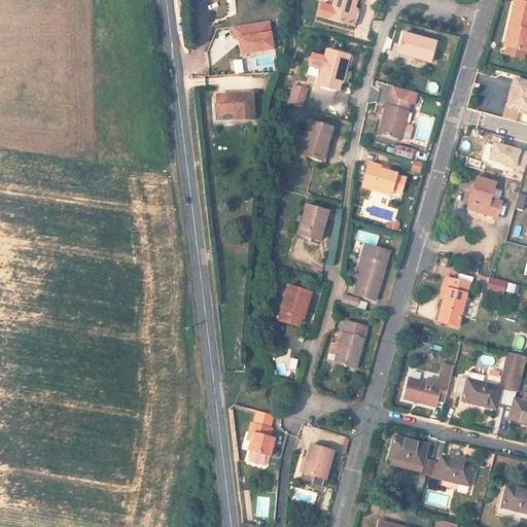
[(348,26),(353,9),(355,0),(334,0),(331,8),(320,5),(317,16),(328,20),(348,26)]
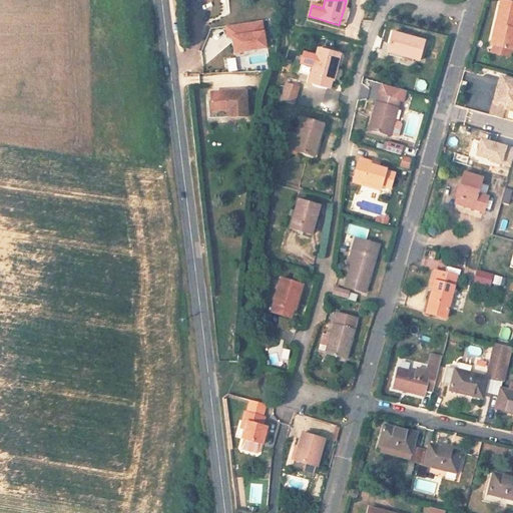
[(512,3),(501,1),(491,44),(512,49),(512,35),(511,35),(512,29),(512,28),(512,3)]
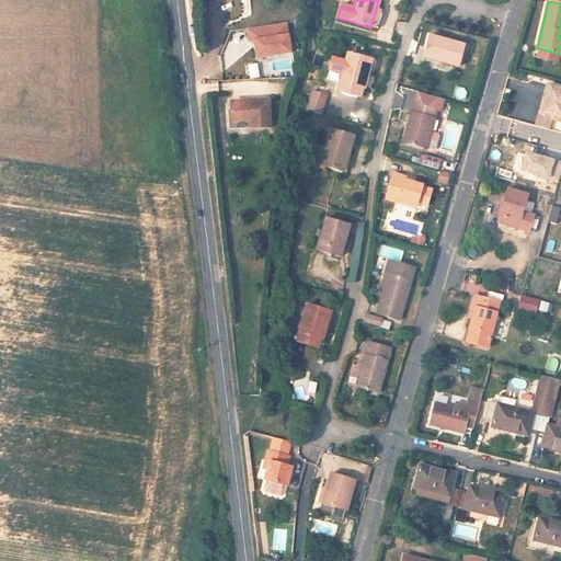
[(376,10),(370,27),(375,29),(379,11),(376,10)]
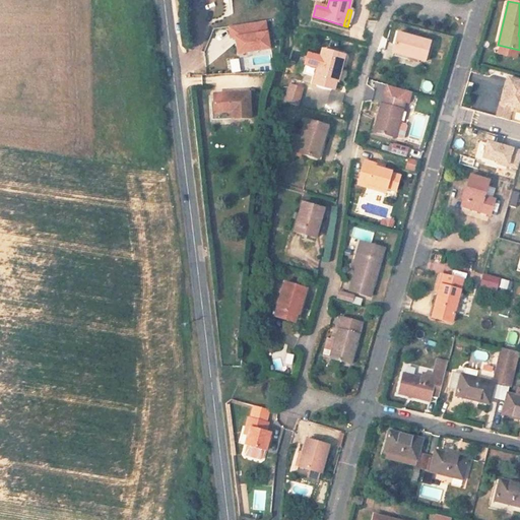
[(264,22),(228,25),(230,55),(266,53),(264,22)]
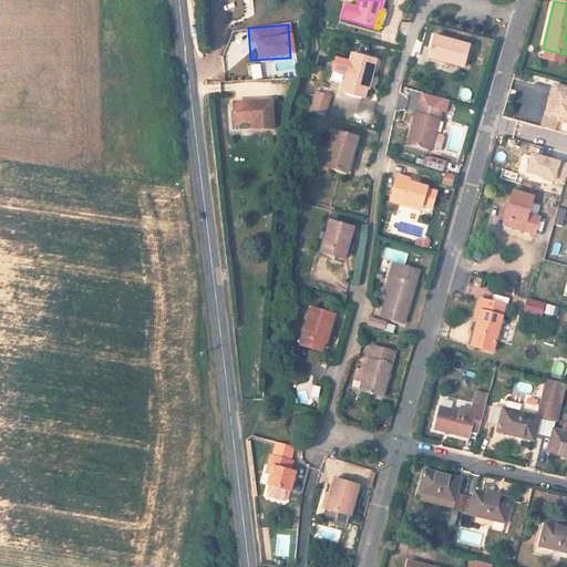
[(429,57),(430,57),(454,63),(471,69),(476,49),(434,37),(429,57)]
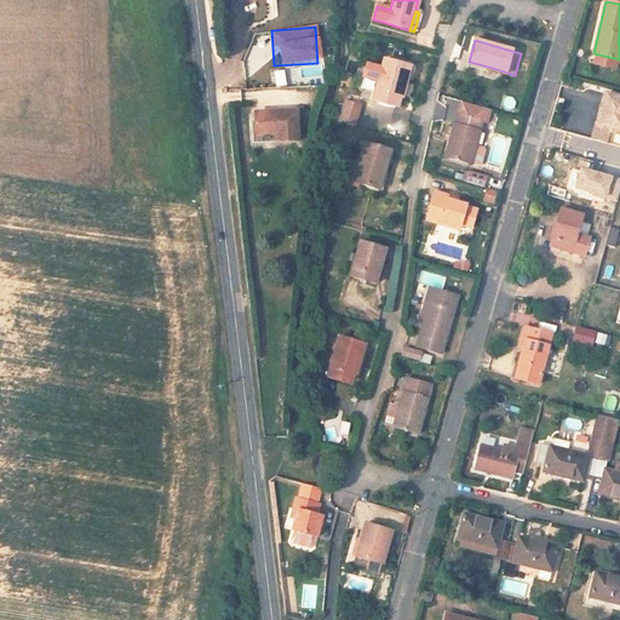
[(403,81),(407,82),(412,67),(384,59),(382,68),(375,92),(373,101),(396,108),(399,97),(403,81)]
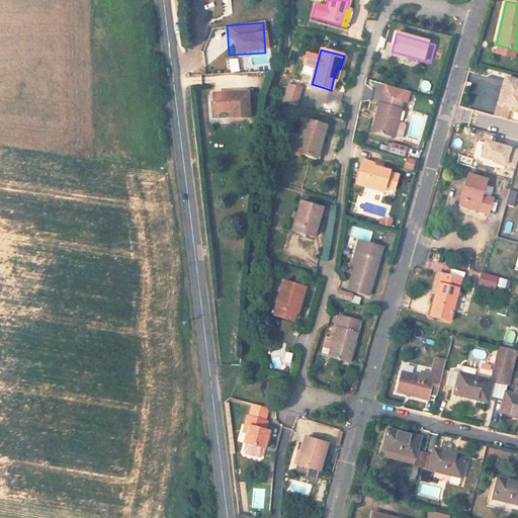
[(415,58),(393,52),(392,56),(414,62),(415,58)]
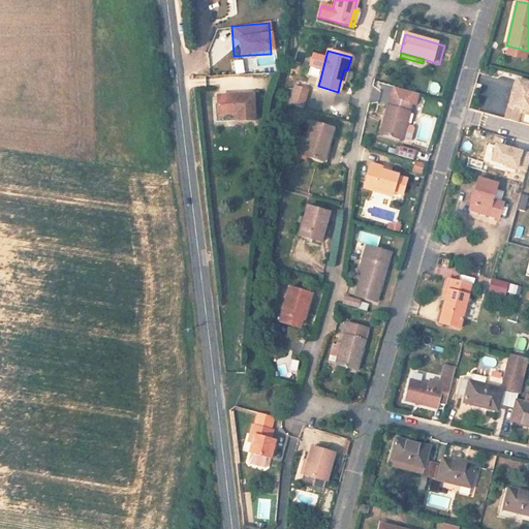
[(307,75),(320,79),(325,58),(313,55),(307,75)]
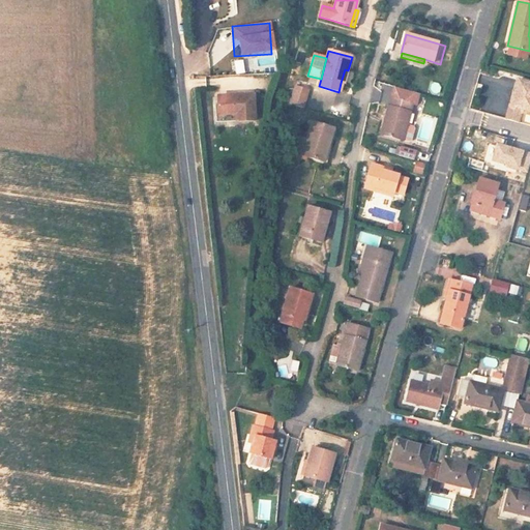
[(529,83),(518,81),(510,107),(509,106),(506,119),(518,122),(521,113),(529,115),(529,83)]
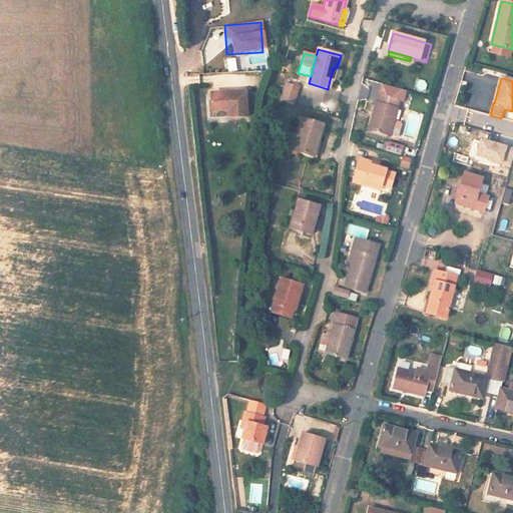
[(381,84),(378,94),(368,129),(389,135),(394,119),(399,100),(403,101),(406,91),(381,84)]
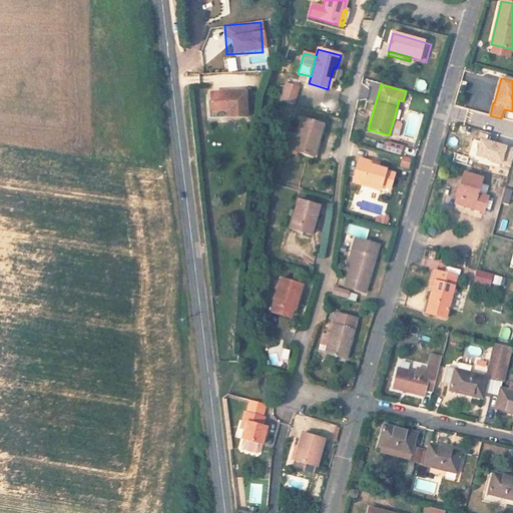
[(298,90),(285,86),(281,101),(294,104),(298,90)]
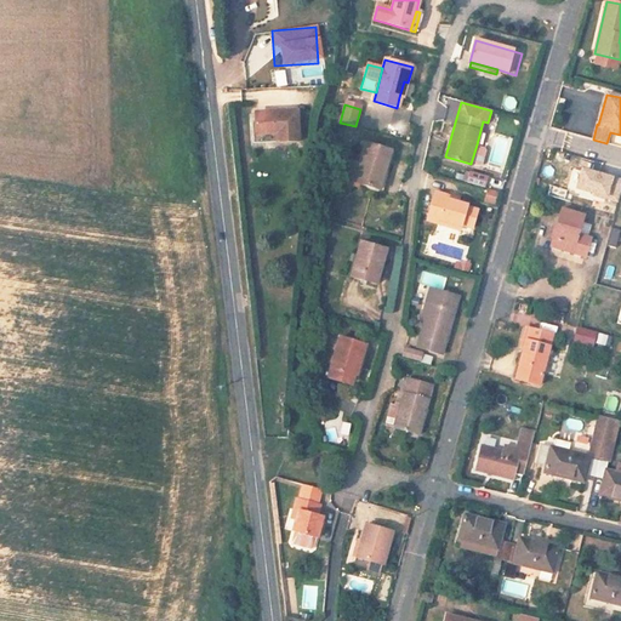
[(297,112),(255,113),(256,134),(277,134),(278,142),(298,141),(297,112)]
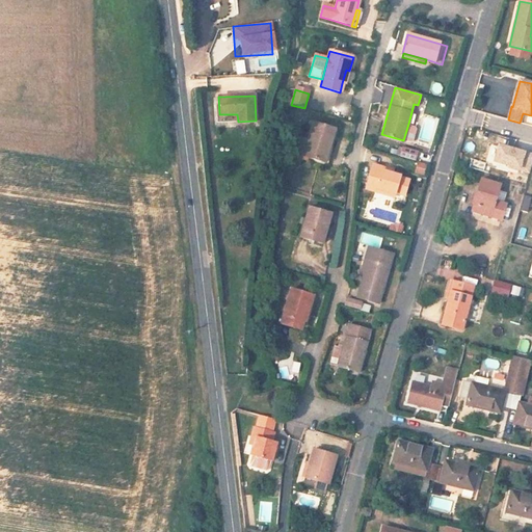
[(313,123),(308,140),(302,157),(325,163),(335,129),(313,123)]
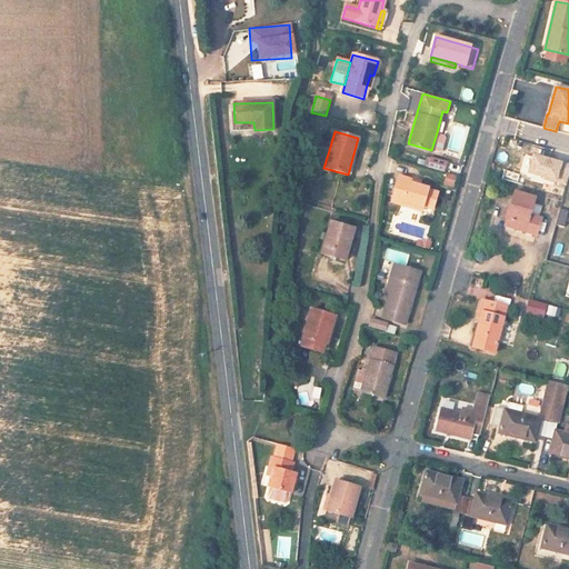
[(443,135),(437,132),(431,150),(439,152),(441,151),(445,138),(443,135)]
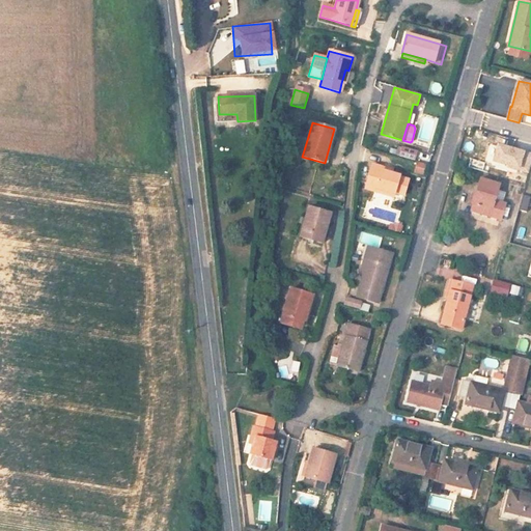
[(302,157),(307,140),(301,138),(296,155),(302,157)]
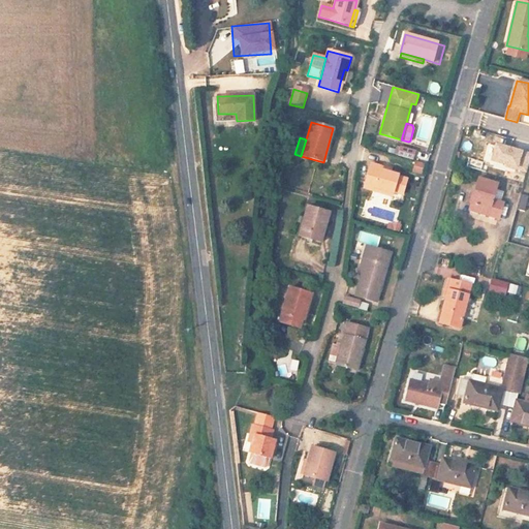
[(400,148),(398,155),(412,160),(415,152),(400,148)]
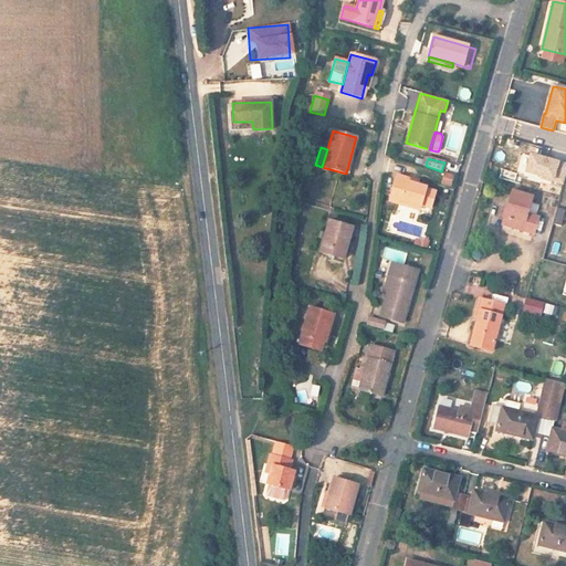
[(532,182),(535,173),(520,168),(516,179),(532,182)]
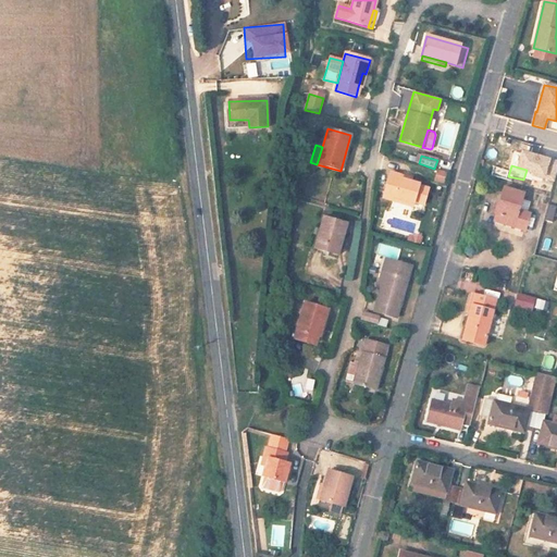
[(435,170),(431,183),(444,187),(448,174),(435,170)]
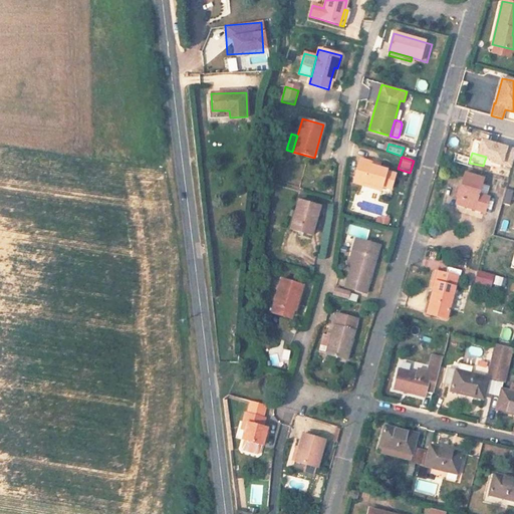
[(387,170),(377,167),(368,165),(369,161),(360,159),(353,183),(362,186),(363,182),(381,187),(391,189),(395,175),(387,172),(387,170)]
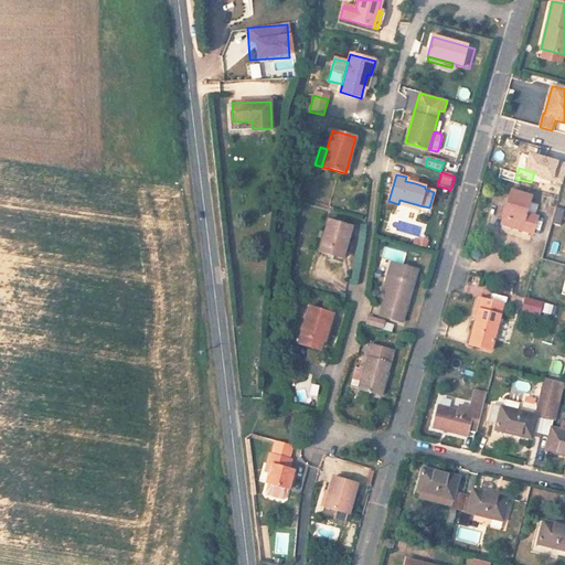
[(501,225),(532,234),(537,216),(525,212),(531,196),(511,191),(501,225)]
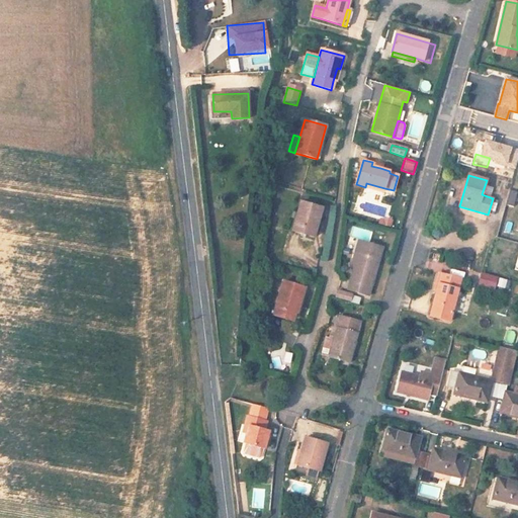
[(366,183),(365,187),(383,192),(384,188),(366,183)]
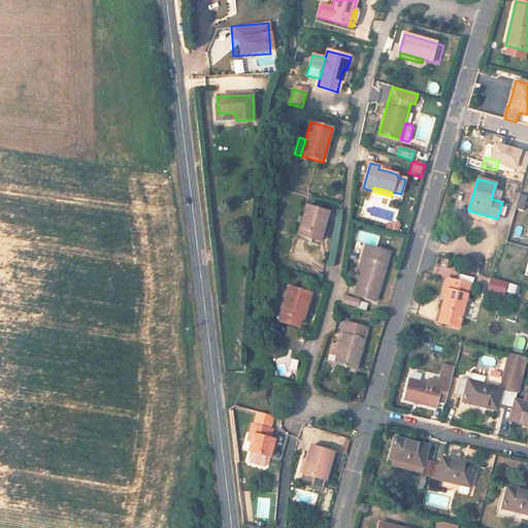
[(502,202),(497,219),(503,221),(507,203),(502,202)]
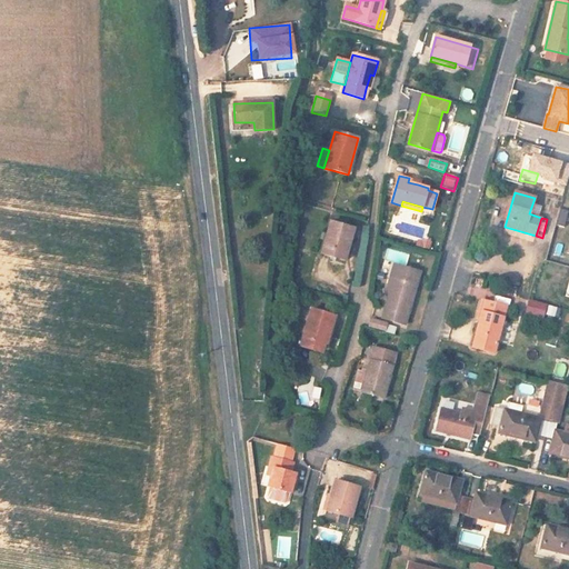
[(321,253),(345,260),(353,228),(330,222),(321,253)]
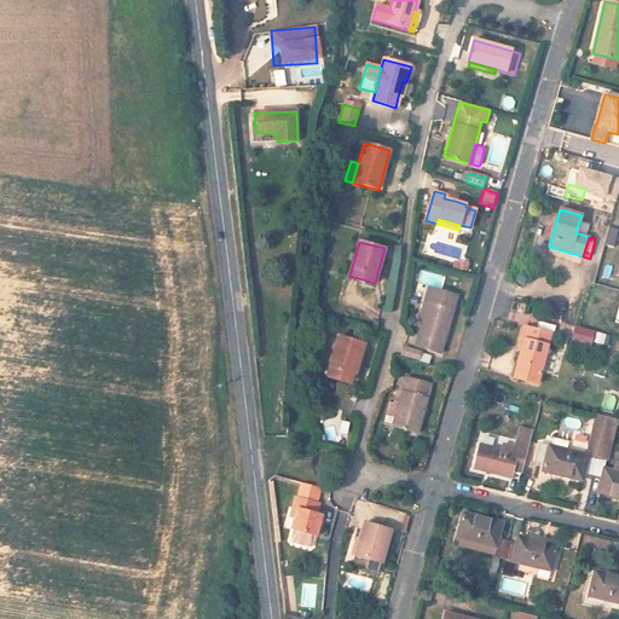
[(452,259),(450,266),(464,271),(467,262),(452,259)]
